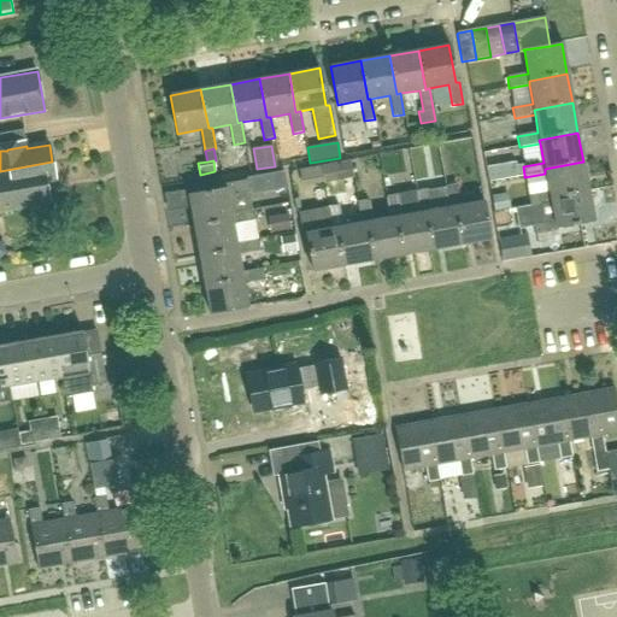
[(46,182),(56,181),(52,162),(0,171),(0,212),(50,204),(46,182)]
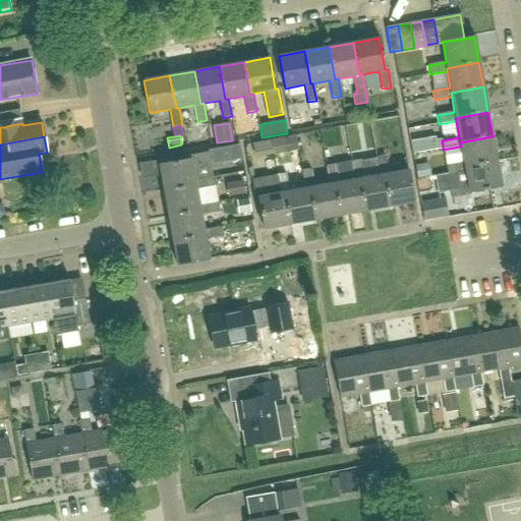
[(460,142),(460,147),(463,162),(446,165),(447,174),(465,171),(464,167),(497,162),(493,136),(460,142)]
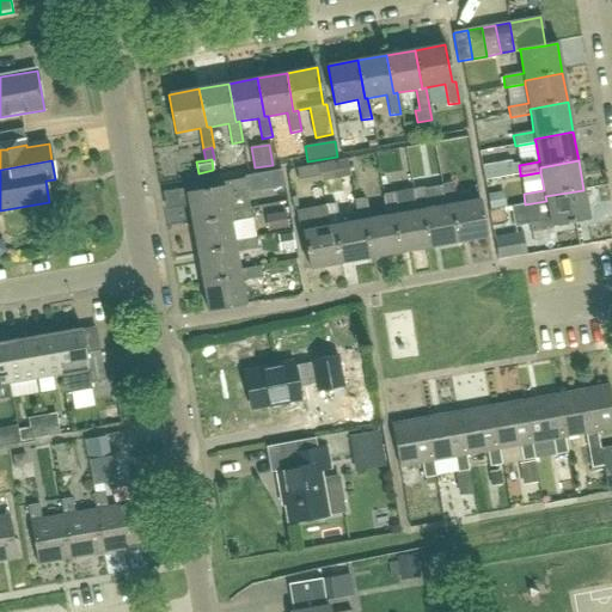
[(337,161),(318,165),(320,181),(341,177),(337,161)]
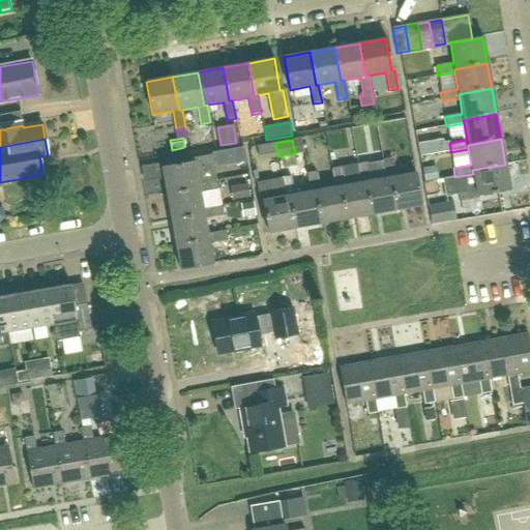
[(443,140),(417,144),(419,155),(450,150),(449,143),(443,144),(443,140)]
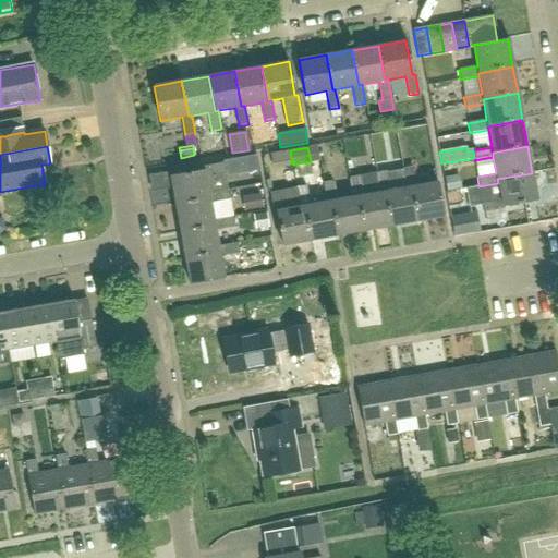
[(256,156),(222,161),(222,162),(222,164),(225,174),(225,177),(259,170),(256,156)]
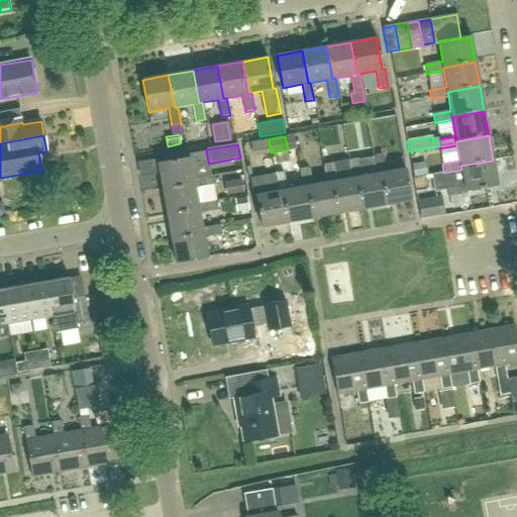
[(188,159),(158,165),(163,190),(194,184),(193,180),(191,165),(208,162),(206,151),(188,156),(188,159)]
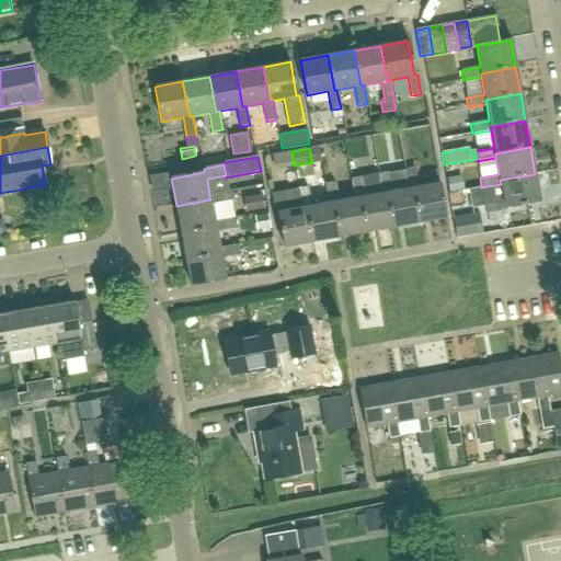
[(419,222),(445,218),(439,183),(419,187),(415,169),(405,170),(409,189),(412,189),(419,222)]
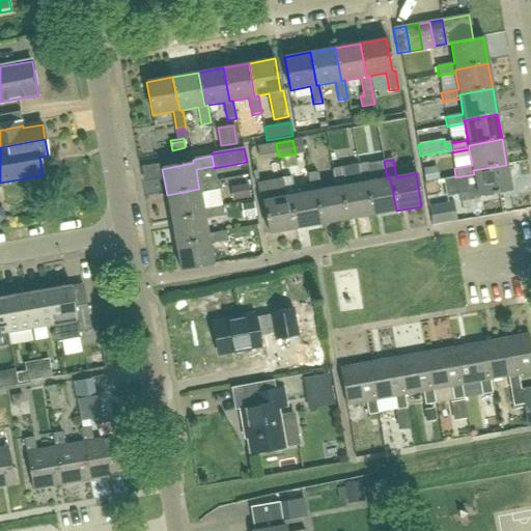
[(359,166),(362,184),(364,183),(370,216),(396,211),(390,178),(387,178),(370,182),(367,164),(359,166)]
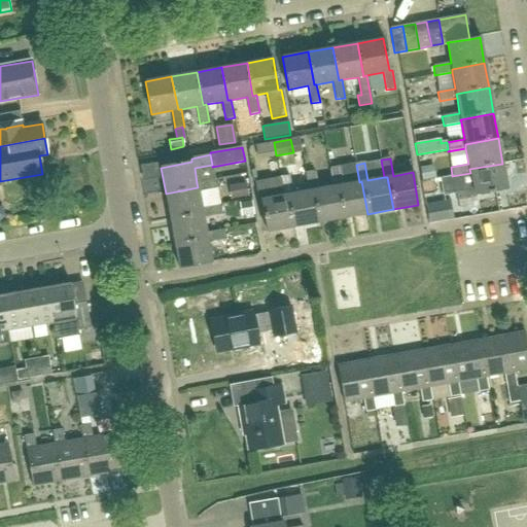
[(455,194),(457,201),(476,198),(476,195),(506,189),(502,164),(469,169),(470,173),(473,188),(455,191),(455,194)]
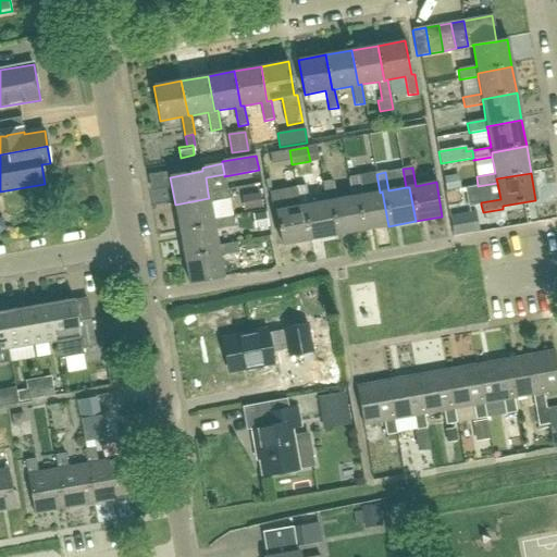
[(457,174),(445,176),(447,189),(459,187),(457,174)]
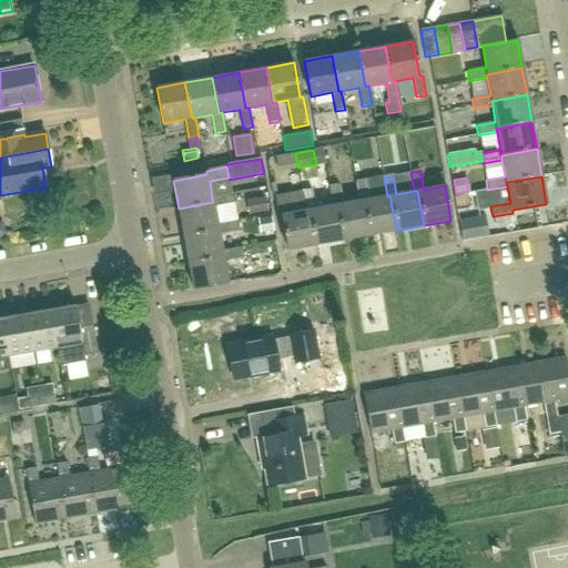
[(356,182),(359,201),(363,201),(368,235),(396,231),(389,195),(387,196),(369,200),(366,180),(356,182)]
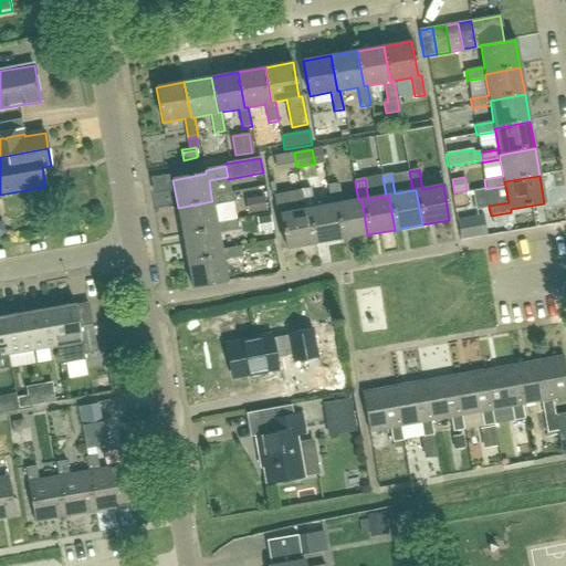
[(362,200),(358,200),(341,203),(337,184),(327,186),(331,205),(334,205),(341,239),(367,234),(362,200)]
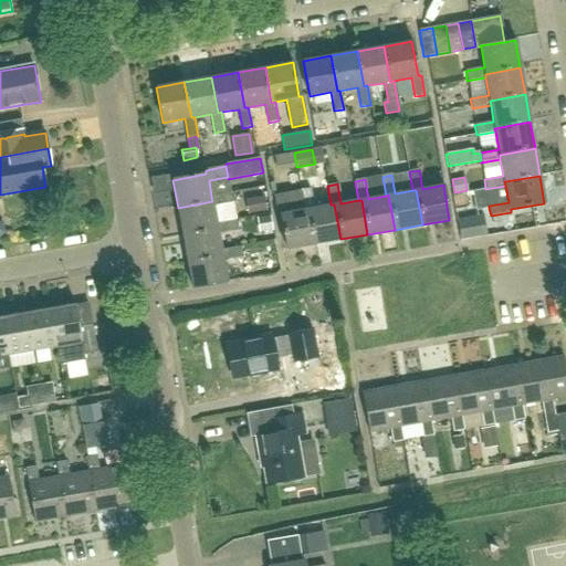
[(485,189),(472,191),(475,210),(489,208),(489,206),(509,202),(505,186),(485,189)]
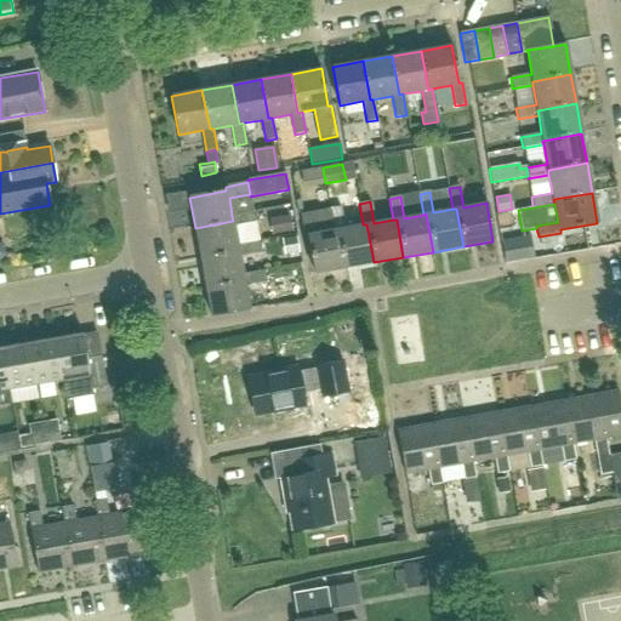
[(337,229),(345,268),(374,262),(366,224),(363,224),(343,228),(340,208),(329,209),(334,231),(337,229)]
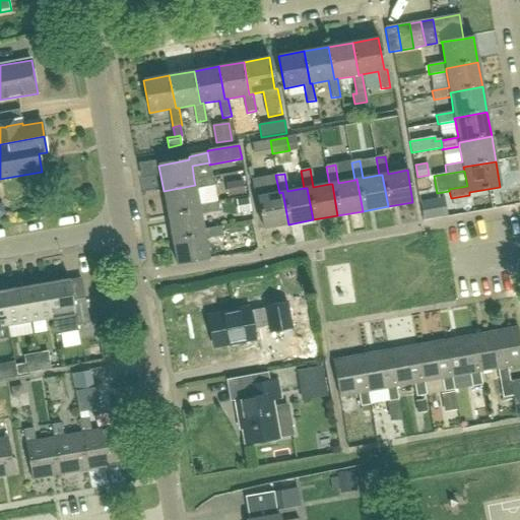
[(257,198),(263,229),(288,224),(282,192),(279,193),(275,175),(251,180),(255,198),(257,198)]
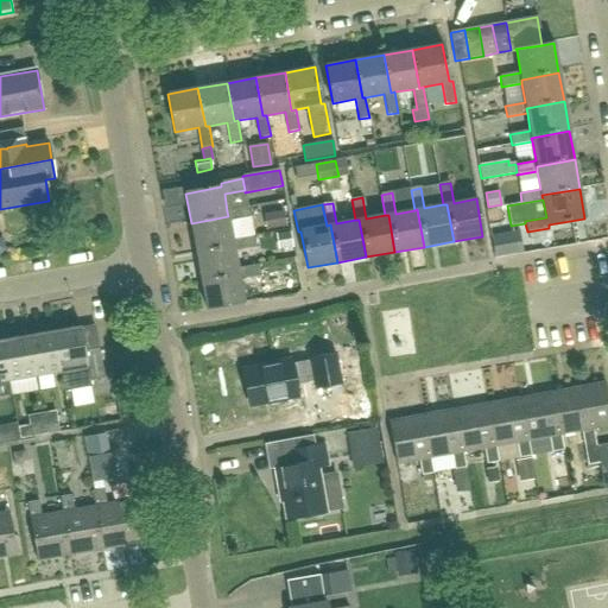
[(234,246),(233,241),(229,222),(249,219),(248,208),(227,211),(228,216),(191,223),(196,252),(234,246)]
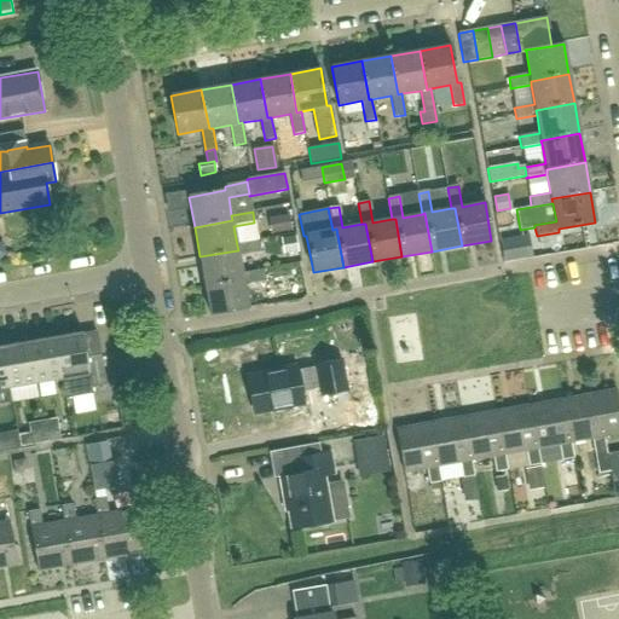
[(287,215),(272,218),(275,232),(289,230),(287,215)]
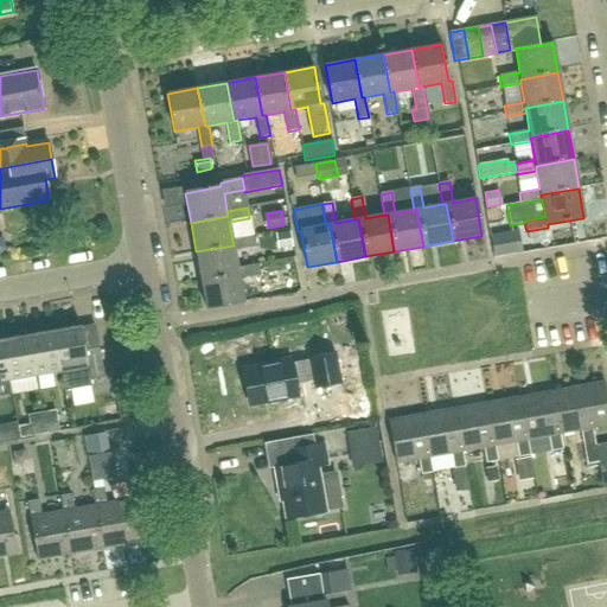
[(289,231),(278,234),(281,248),(292,246),(289,231)]
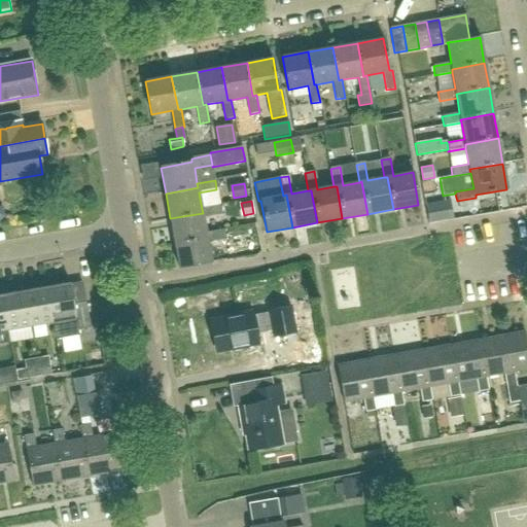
[(449,201),(427,205),(430,221),(452,217),(449,201)]
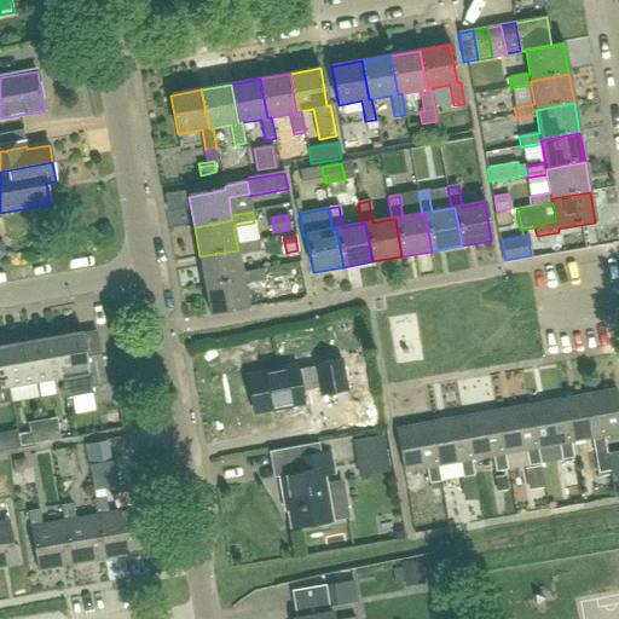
[(243,279),(242,275),(238,256),(260,253),(258,241),(237,246),(238,250),(200,256),(206,285),(243,279)]
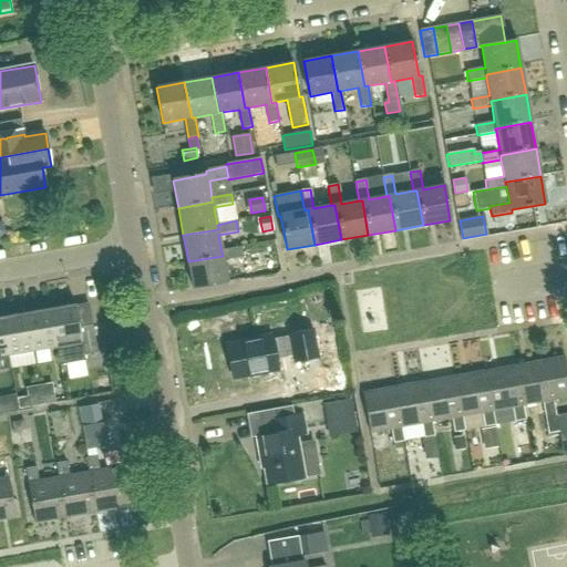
[(188,261),(193,289),(228,282),(224,261),(243,258),(240,248),(222,251),(223,256),(188,261)]
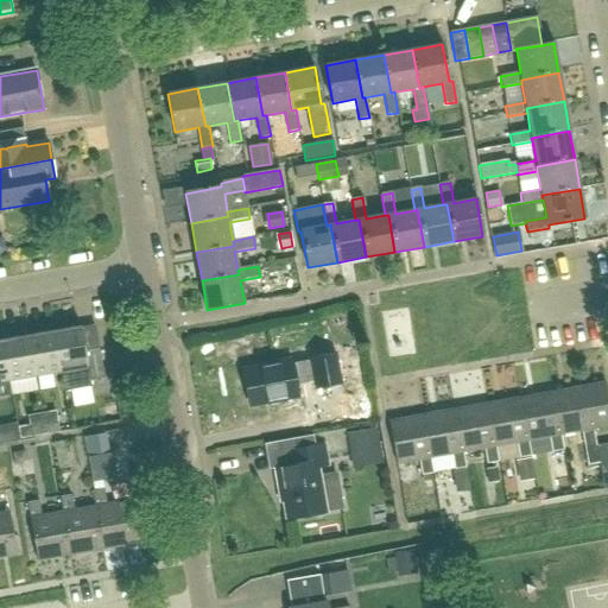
[(64,392),(92,386),(90,380),(105,378),(99,348),(84,350),(81,325),(54,330),(61,372),(64,392)]
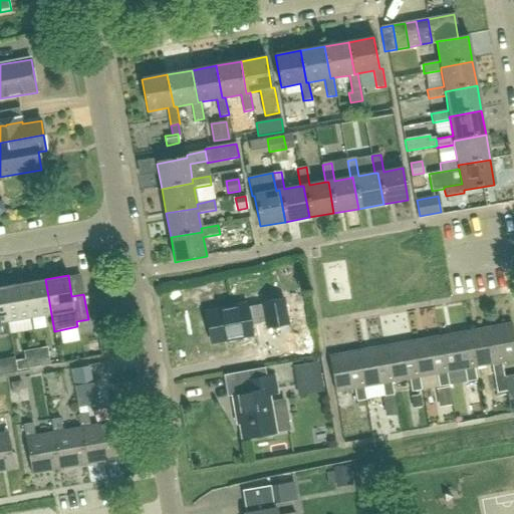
[(45,279),(44,279),(24,283),(30,318),(51,314),(45,279)]
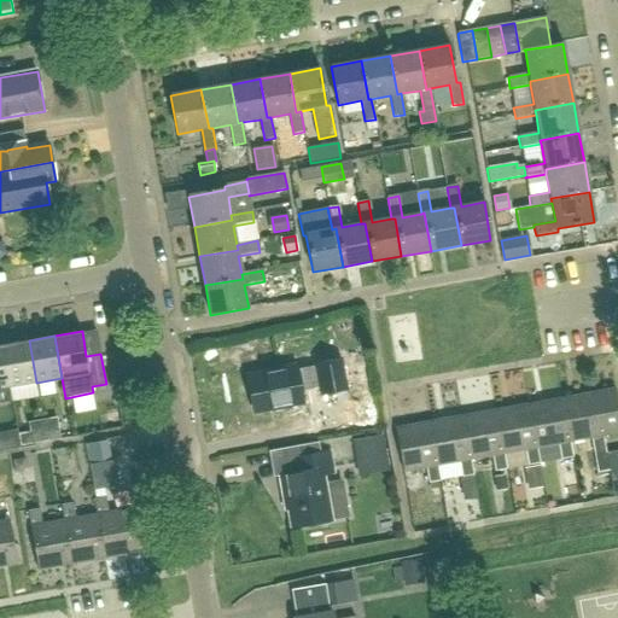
[(29,340),(28,340),(3,345),(11,386),(36,383),(29,340)]
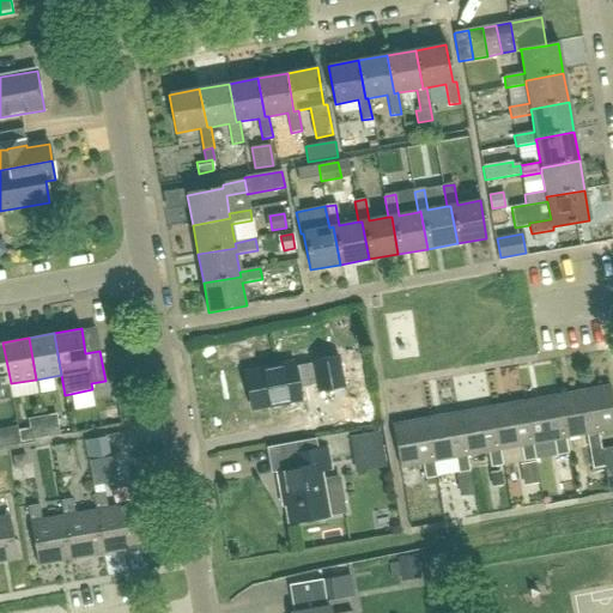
[(10,384),(11,383),(2,343),(0,343),(0,399),(11,398),(8,384),(10,384)]
